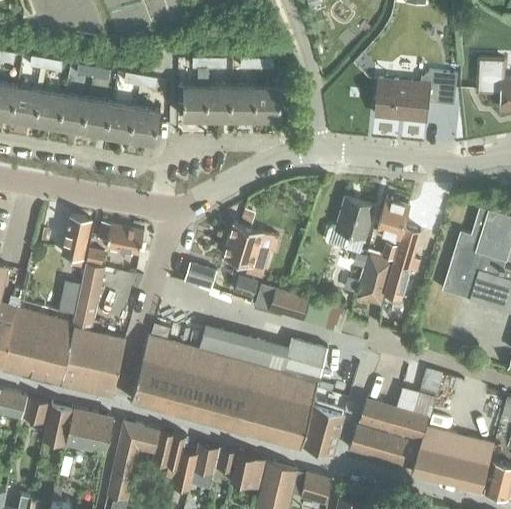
[(0,51),(0,61),(14,64),(15,54),(0,51)]
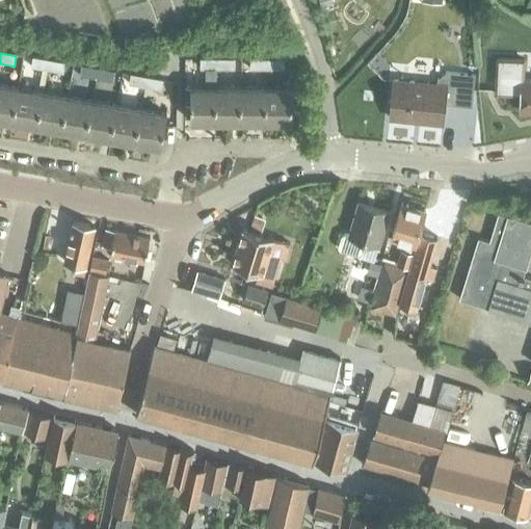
[(32,69),(48,72),(50,62),(33,59),(32,69)]
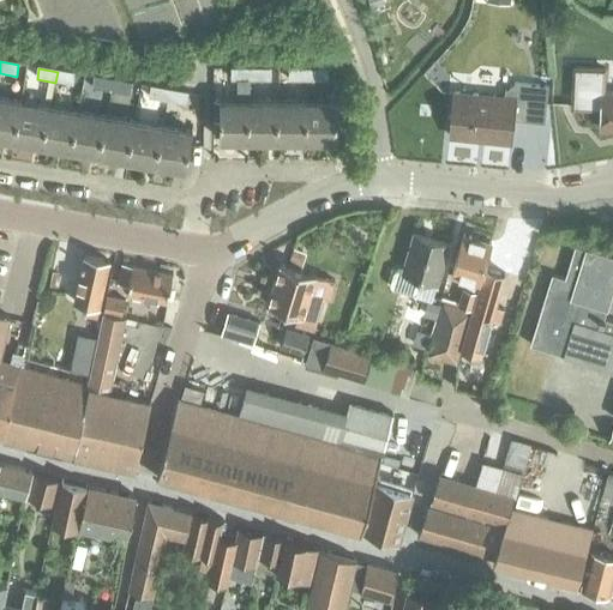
[(576,70),(575,112),(602,113),(601,132),(612,132),(612,95),(605,96),(606,71),(576,70)]
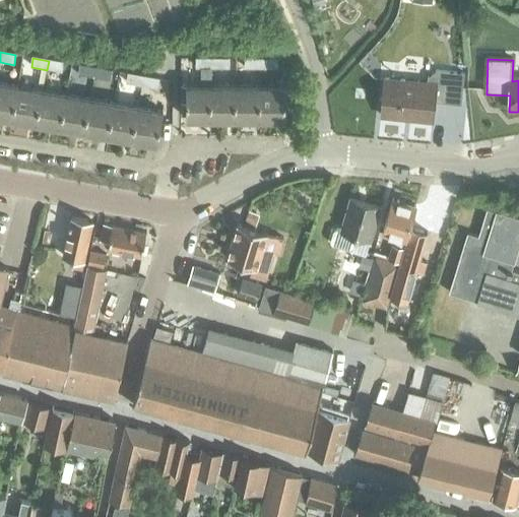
[(187,121),(210,121),(212,88),(212,70),(212,60),(196,60),(196,70),(201,70),(201,88),(187,88),(187,104),(187,121)]
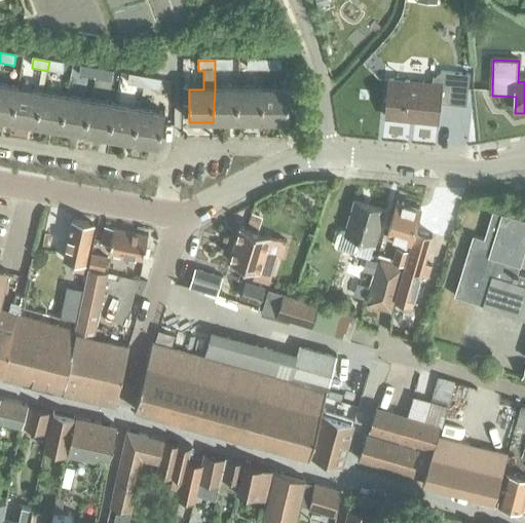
[(231,61),(215,61),(215,71),(231,71),(231,61)]
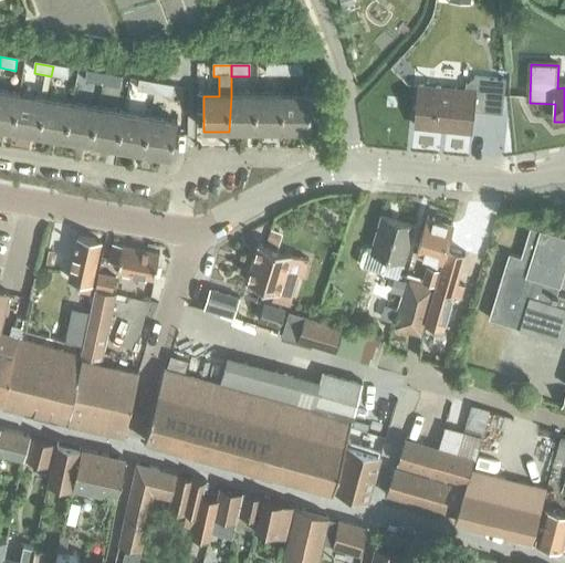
[(267,76),(283,76),(283,65),(267,65),(267,76)]
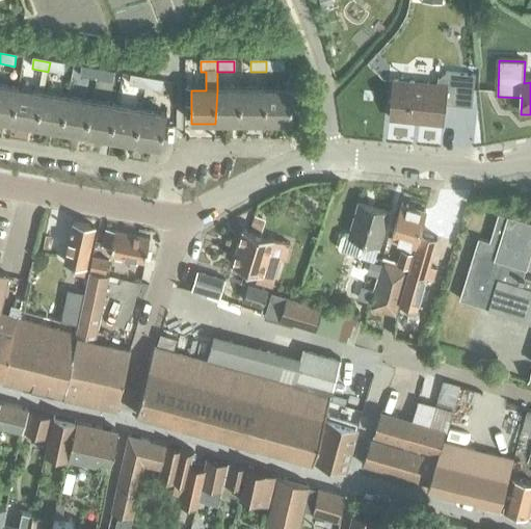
[(266,61),(266,72),(283,72),(283,61),(266,61)]
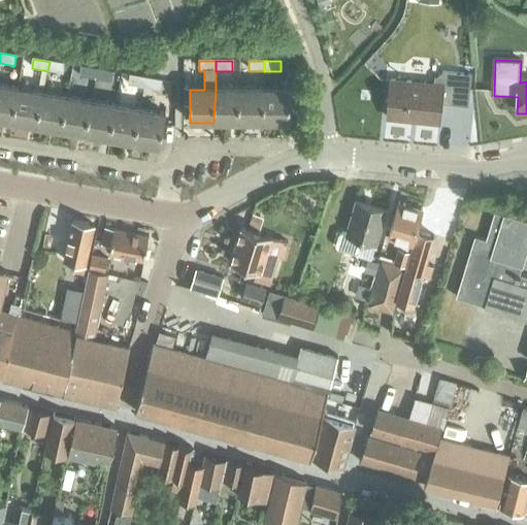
[(50,62),(47,71),(63,73),(65,64),(50,62)]
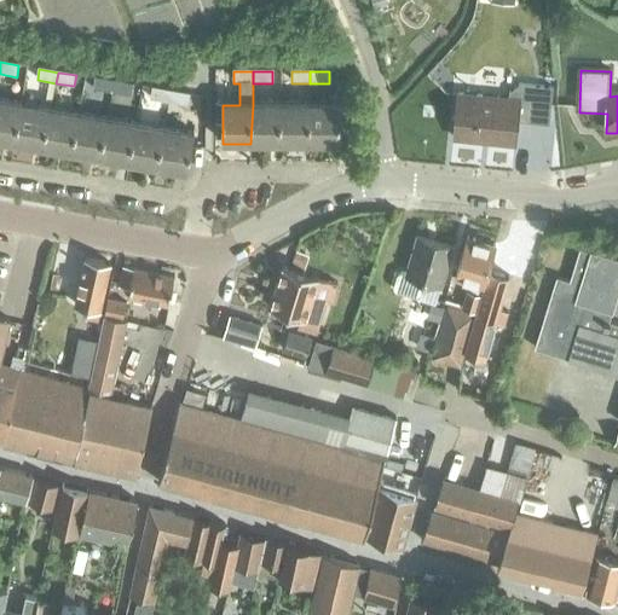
[(93,90),(113,93),(115,82),(96,79),(93,90)]
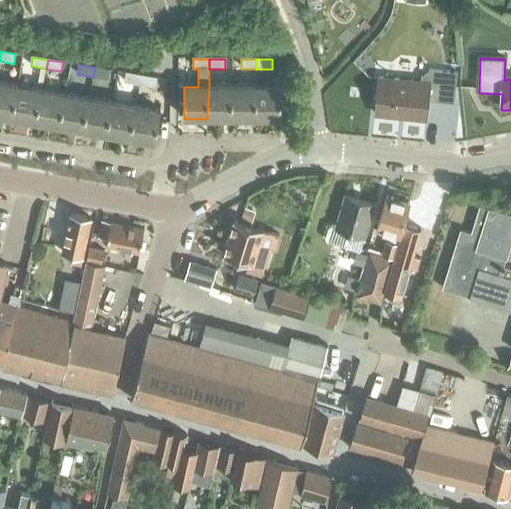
[(95,68),(93,77),(109,79),(111,71),(95,68)]
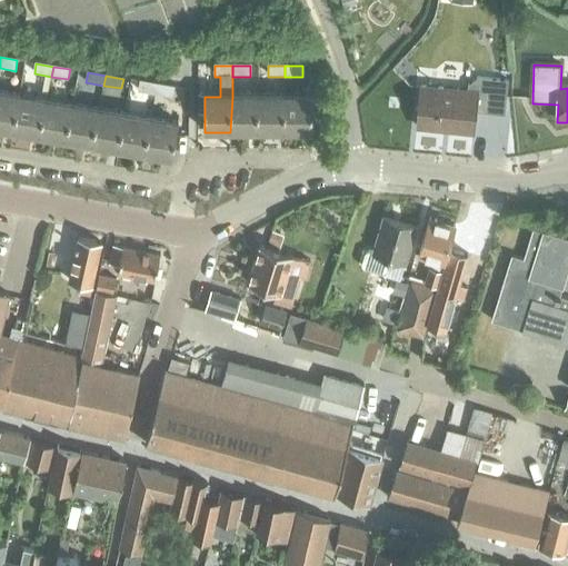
[(452,132),(474,136),(476,113),(506,117),(509,82),(478,80),(468,87),(468,92),(421,88),(417,129),(439,131),(439,127),(452,128),(452,132)]
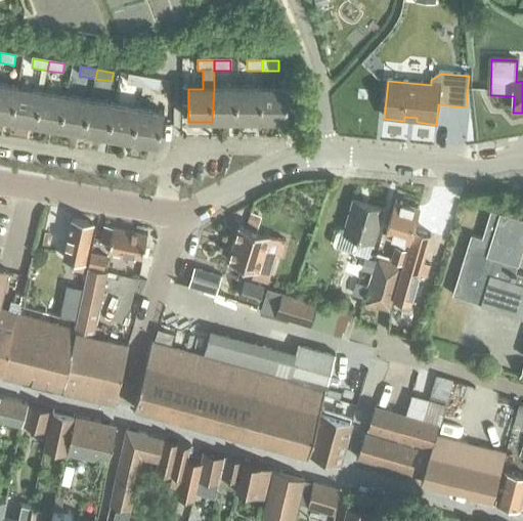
[(128,85),(144,87),(146,78),(130,76),(128,85)]
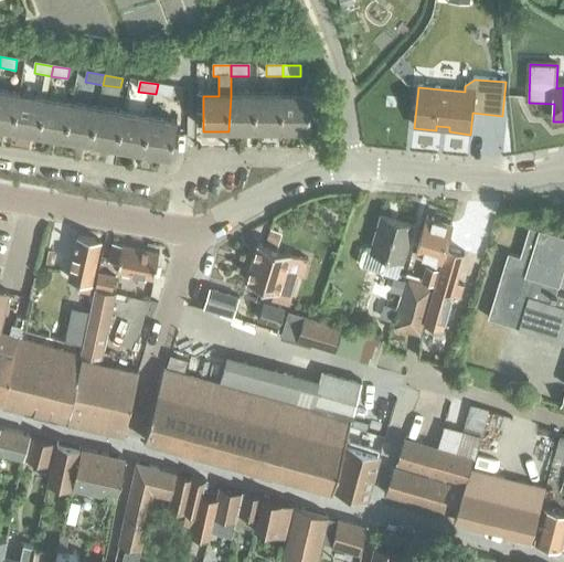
[(158,84),(156,94),(173,97),(174,87),(158,84)]
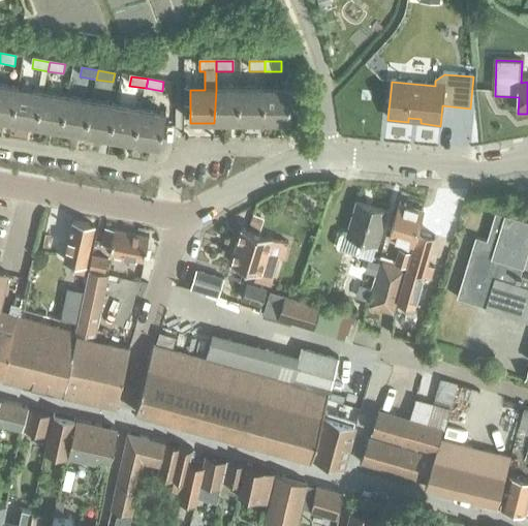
[(0,120),(12,122),(20,89),(0,85),(0,120)]
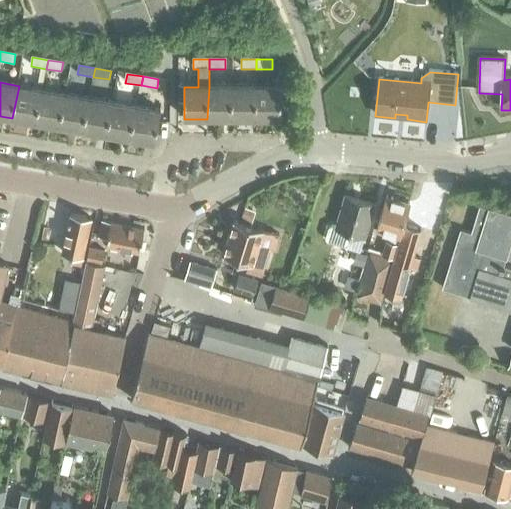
[(12,118),(35,122),(41,90),(19,86),(12,118)]
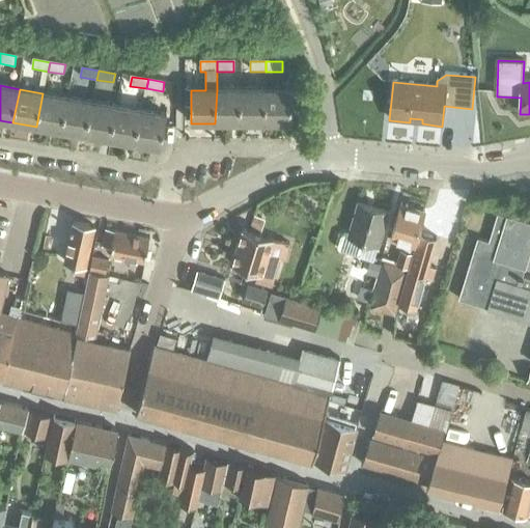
[(215,123),(241,123),(240,90),(217,90),(215,123)]
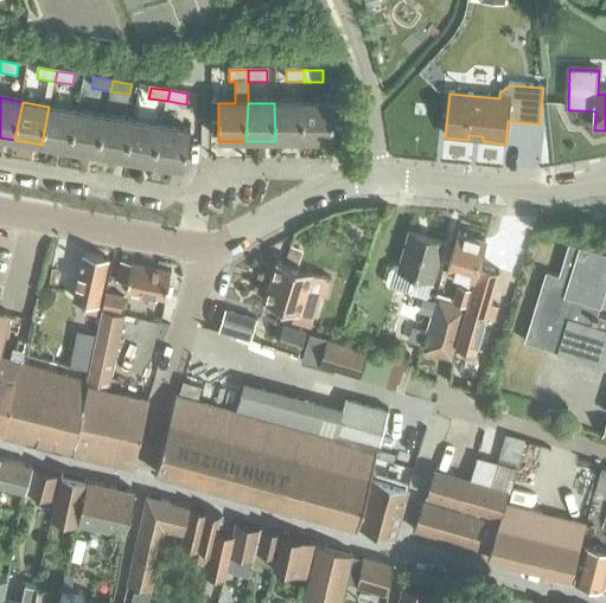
[(275,141),(304,142),(304,103),(274,103),(275,141)]
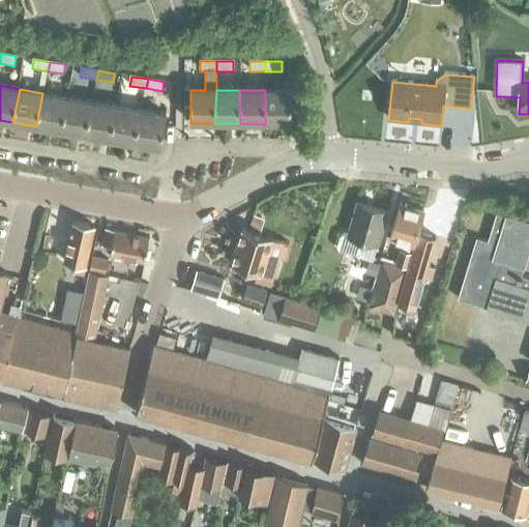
[(265,90),(265,124),(291,124),(291,90),(265,90)]
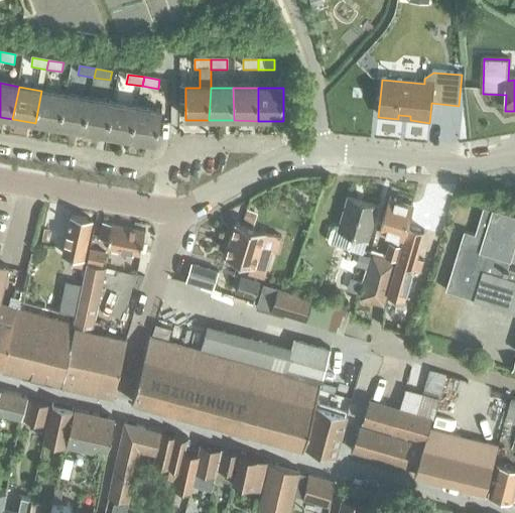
[(35,123),(57,128),(65,95),(41,91),(35,123)]
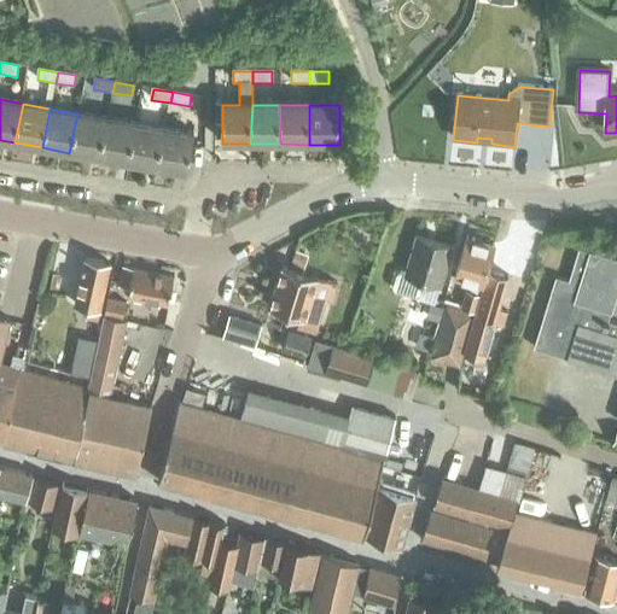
[(69,153),(98,158),(104,118),(77,113),(69,153)]
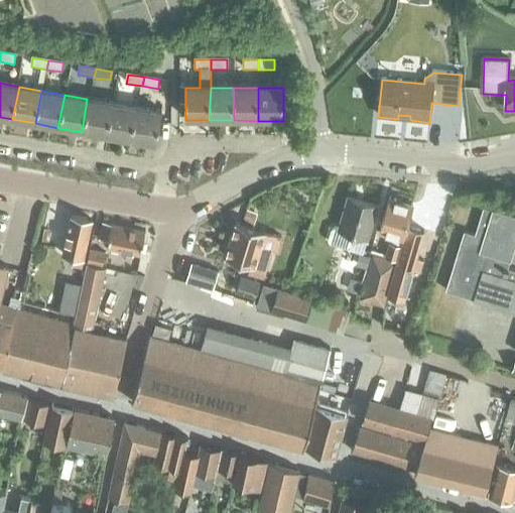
[(82,132),(106,136),(113,104),(87,99),(82,132)]
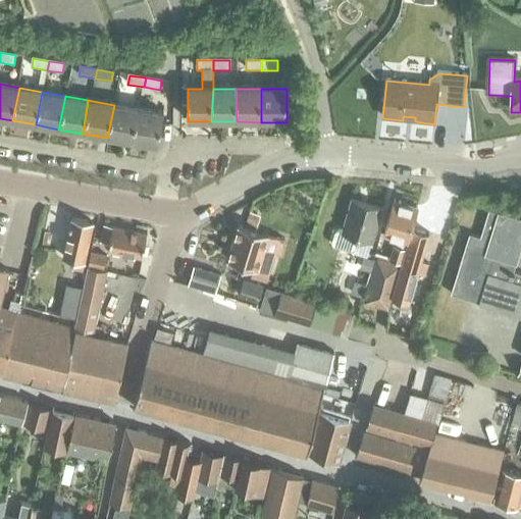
[(107,138),(133,143),(139,110),(114,105),(107,138)]
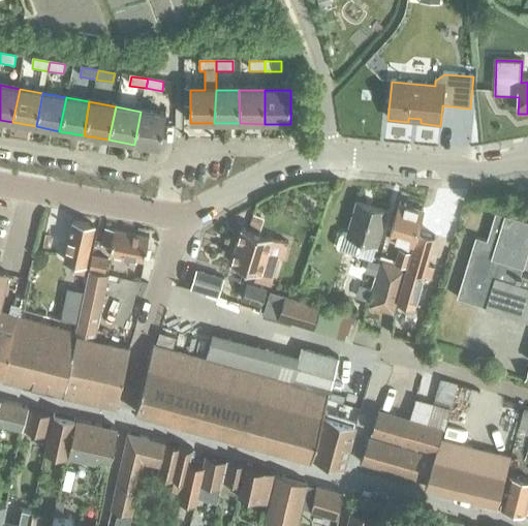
[(141,112),(134,145),(160,149),(166,116),(141,112)]
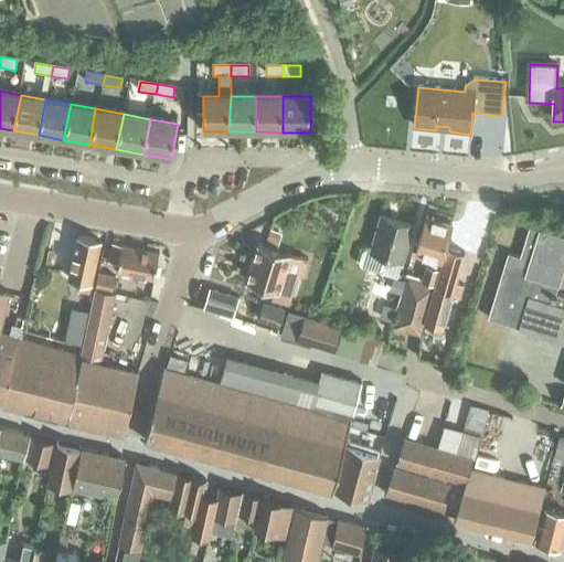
[(363,253),(360,265),(362,269),(380,275),(385,273),(389,261),(403,265),(414,230),(381,220),(371,252),(368,251),(363,253)]
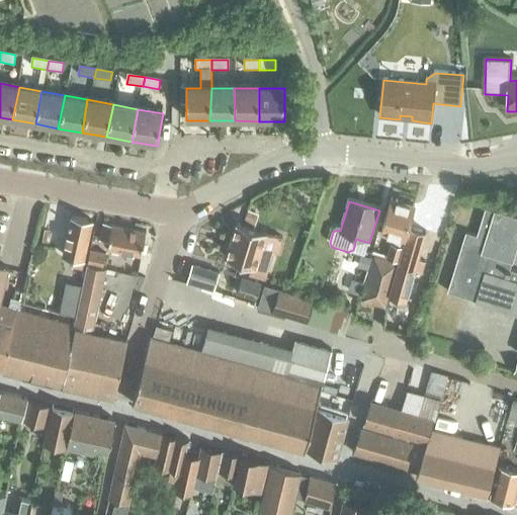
[(391,201),(381,235),(397,239),(395,245),(393,244),(388,260),(398,262),(414,208),(391,201)]
